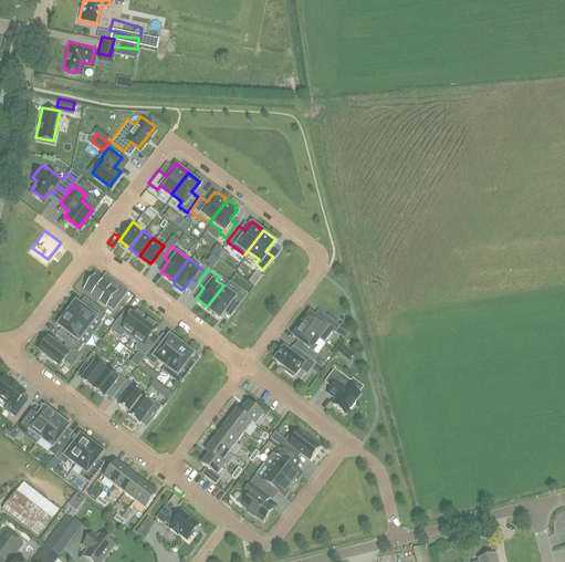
[(125,287),(112,276),(107,281),(103,278),(102,279),(94,273),(84,285),(105,302),(114,290),(119,294),(125,287)]
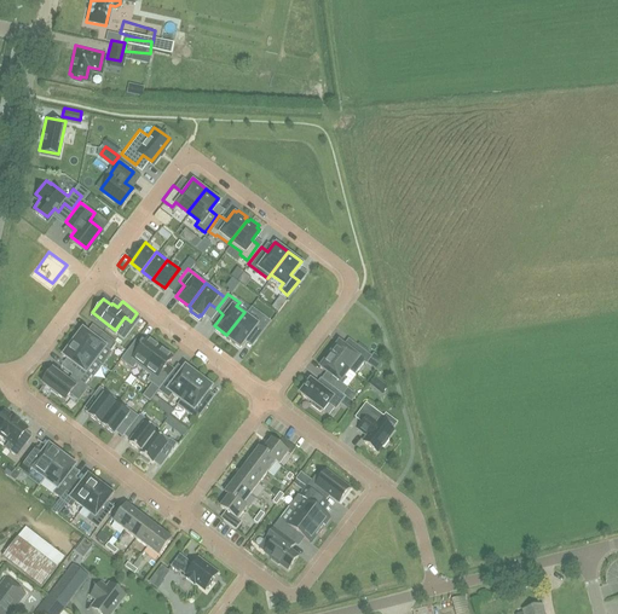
[(617,301),(594,305),(598,320),(617,317),(617,301)]
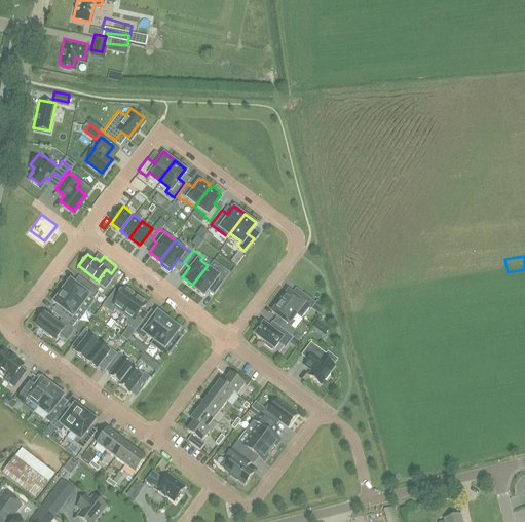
[(229,270),(223,265),(218,272),(208,265),(192,285),(203,293),(208,288),(214,278),(219,284),(229,270)]
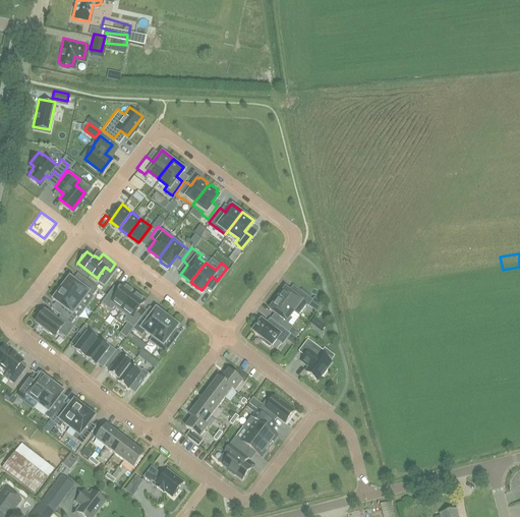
[(64,278),(59,284),(79,300),(88,290),(92,293),(98,286),(84,277),(80,283),(68,275),(65,279),(64,278)]
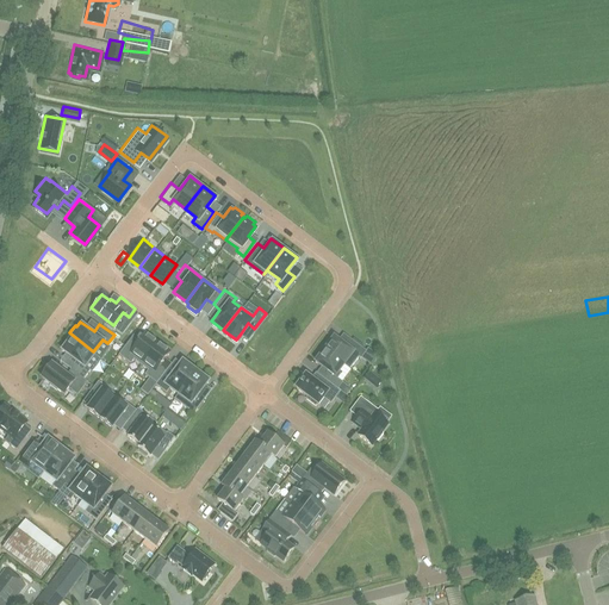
[(140,361),(156,340),(153,336),(153,332),(148,329),(144,330),(134,344),(126,338),(118,351),(130,360),(132,356),(140,361)]
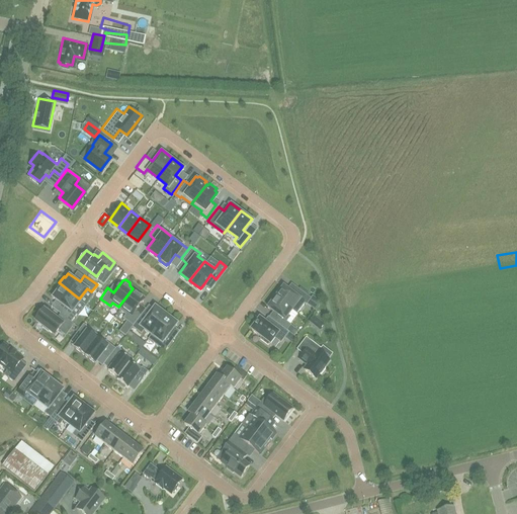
[(79,298),(59,282),(54,289),(55,290),(52,294),(63,304),(58,310),(59,311),(70,319),(76,312),(72,309),(79,298)]
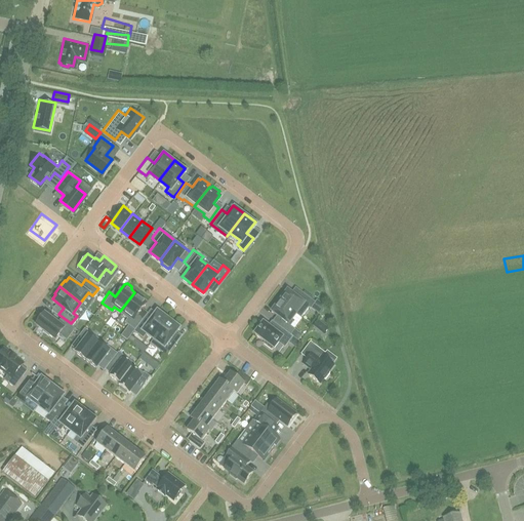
[(298,296),(286,287),(278,297),(300,314),(308,304),(310,306),(314,299),(303,290),(298,296)]
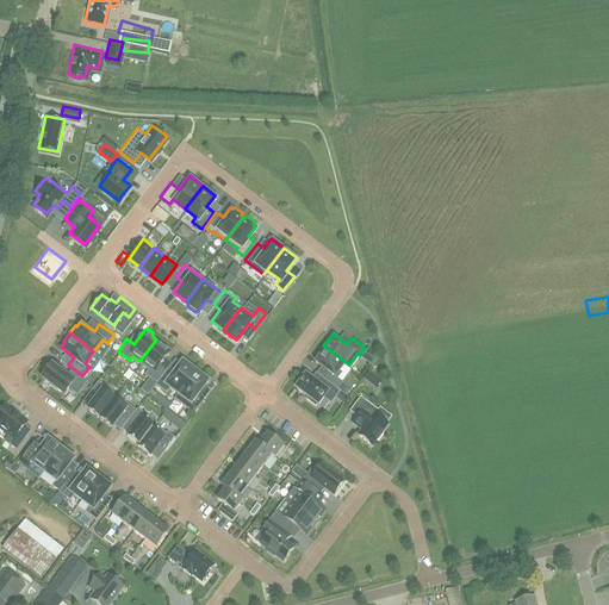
[(540,338),(517,344),(521,357),(545,351),(540,338)]
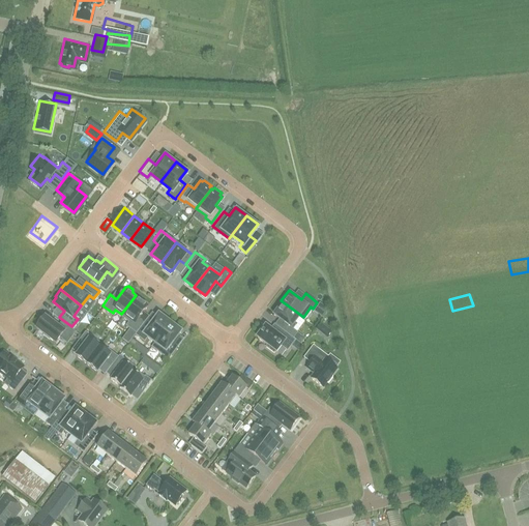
[(139,297),(136,295),(121,314),(127,319),(125,322),(135,330),(143,320),(138,315),(147,303),(146,302),(146,299),(142,296),(139,297)]
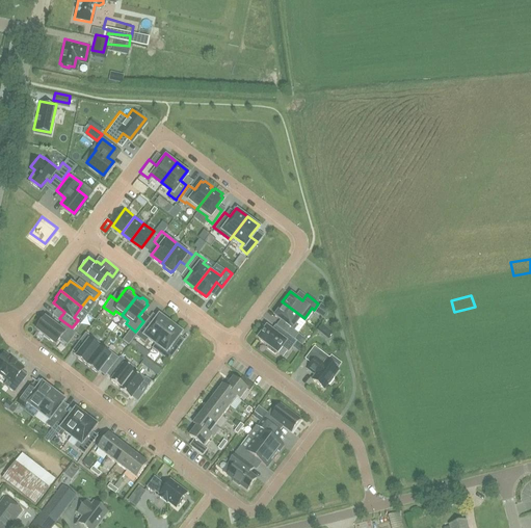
[(98,314),(105,301),(98,297),(90,311),(98,314)]
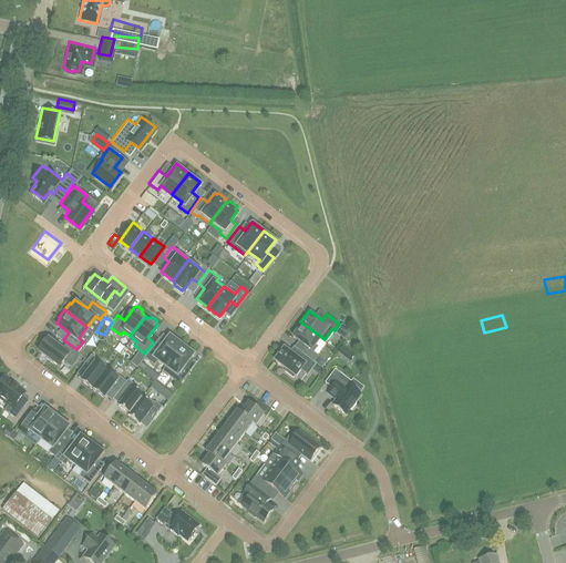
[(323,340),(325,339),(300,321),(291,334),(305,344),(300,349),(312,359),(318,352),(312,349),(316,345),(315,343),(320,337),(323,340)]
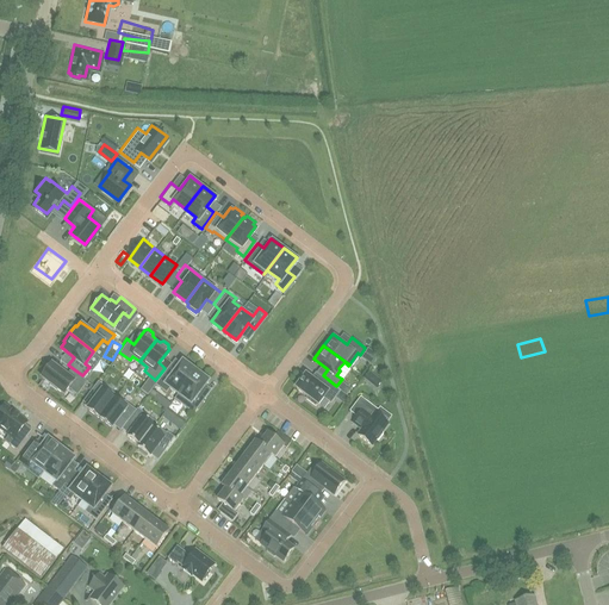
[(174,395),(194,368),(181,359),(172,372),(166,367),(165,368),(155,380),(155,381),(166,390),(169,385),(176,391),(173,395),(174,395)]
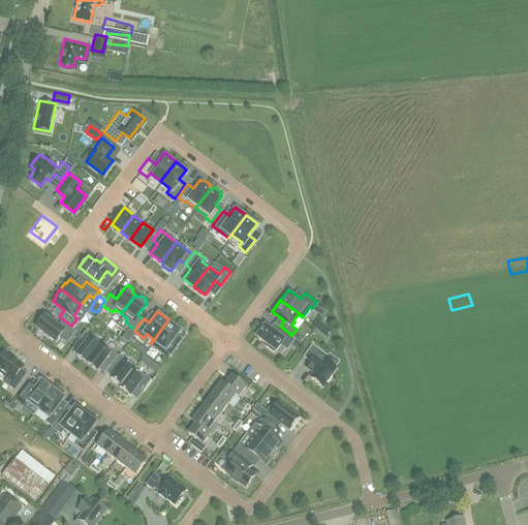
[(71,326),(60,317),(57,322),(43,313),(42,315),(40,314),(35,320),(37,322),(35,325),(55,339),(61,331),(65,334),(71,326)]
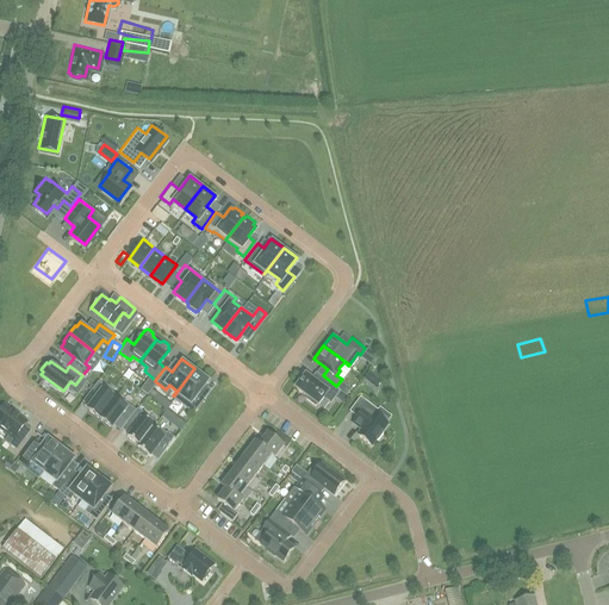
[(197,391),(207,378),(203,374),(204,372),(196,366),(194,368),(174,395),(192,410),(204,395),(197,391)]
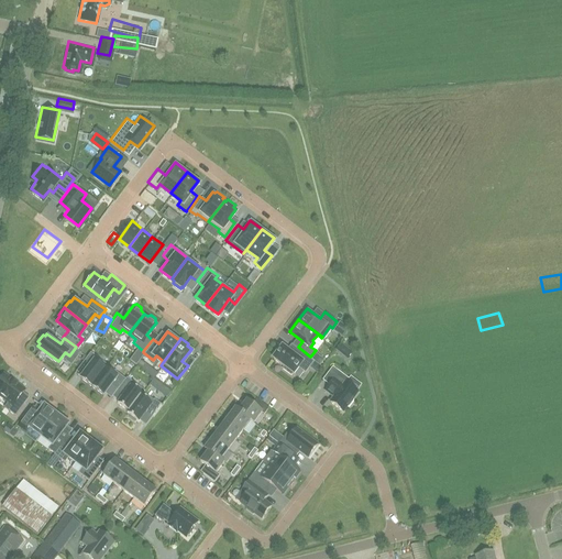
[(279,344),(277,343),(272,351),(273,352),(272,354),(283,363),(281,364),(290,372),(291,370),(293,371),(298,364),(305,369),(312,358),(299,348),(295,353),(281,342),(279,344)]
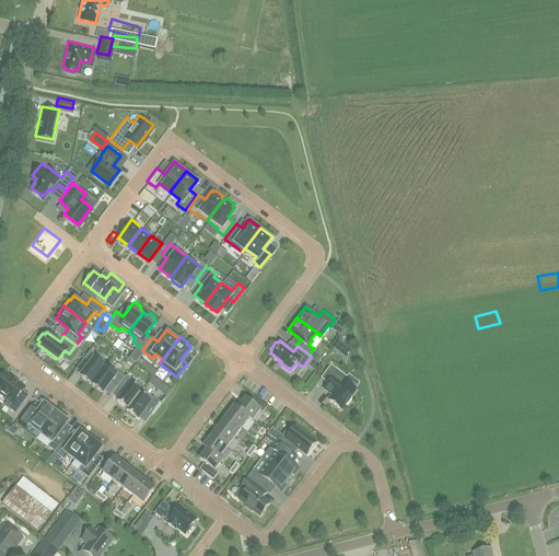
[(106,360),(89,347),(81,358),(88,362),(80,373),(91,381),(106,360)]
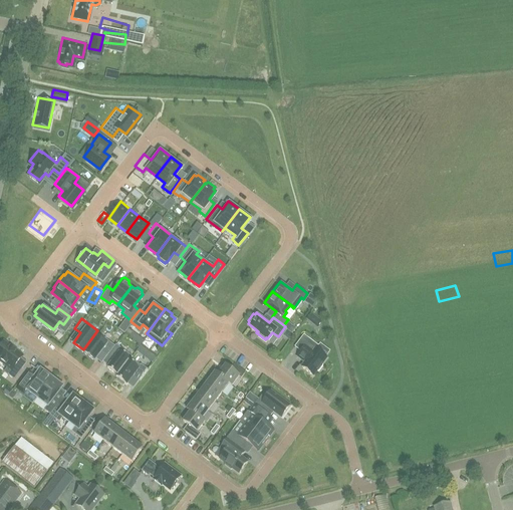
[(113,342),(97,330),(83,349),(93,357),(100,348),(106,352),(107,350),(113,342)]
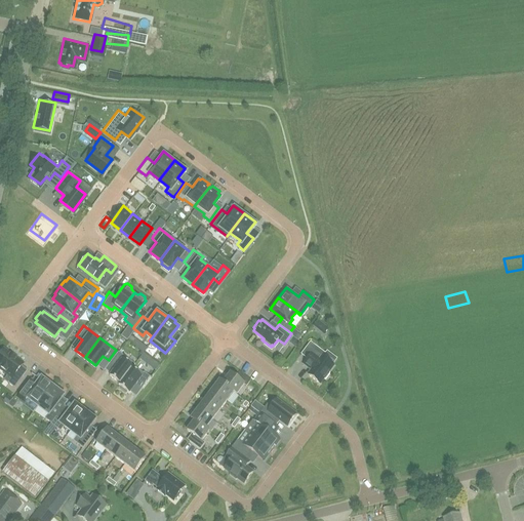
[(324,350),(316,344),(303,361),(311,366),(307,371),(319,381),(323,375),(324,376),(329,370),(327,369),(332,362),(322,354),(324,350)]
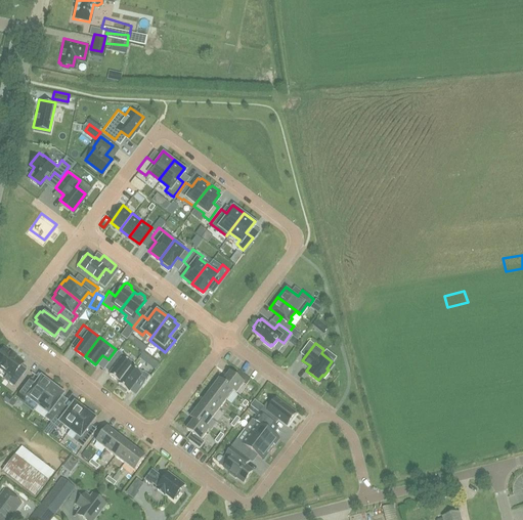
[(0,364),(11,374),(7,379),(13,384),(22,374),(15,369),(22,360),(2,346),(0,348),(0,364)]
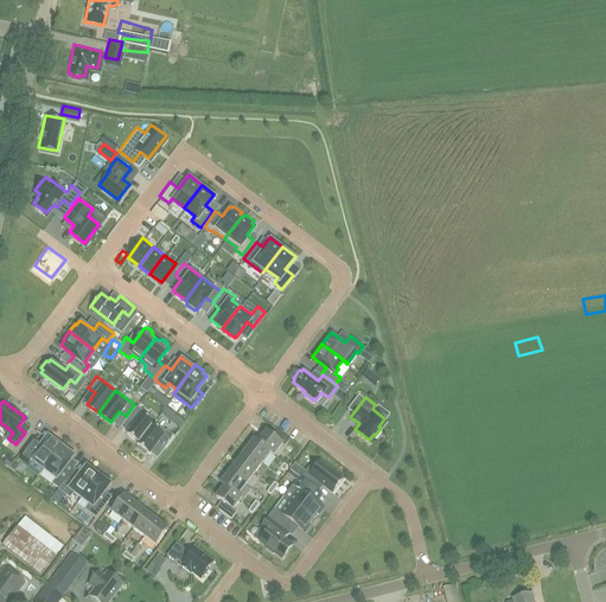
[(186,416),(192,410),(185,403),(179,410),(186,416)]
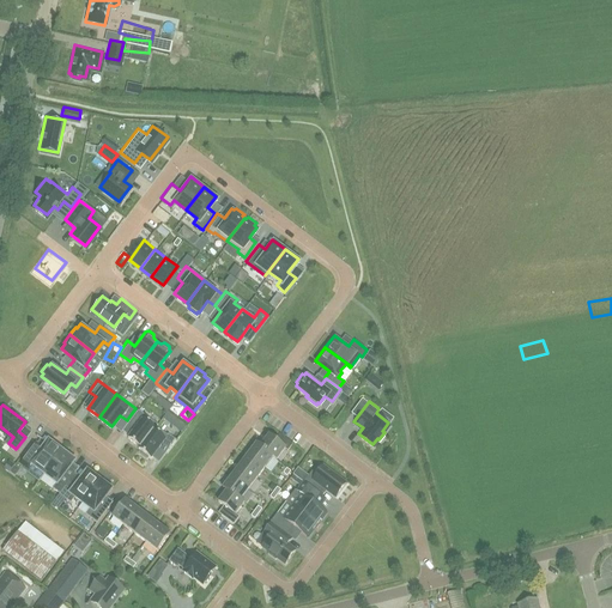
[(126,435),(139,444),(156,421),(139,408),(129,419),(135,423),(126,435)]
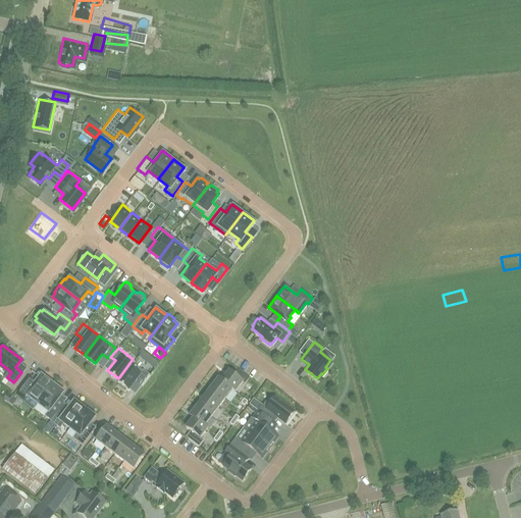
[(124,389),(125,386),(127,387),(135,377),(141,382),(149,371),(142,367),(142,368),(133,361),(134,359),(133,359),(118,378),(117,380),(118,381),(117,382),(124,389)]
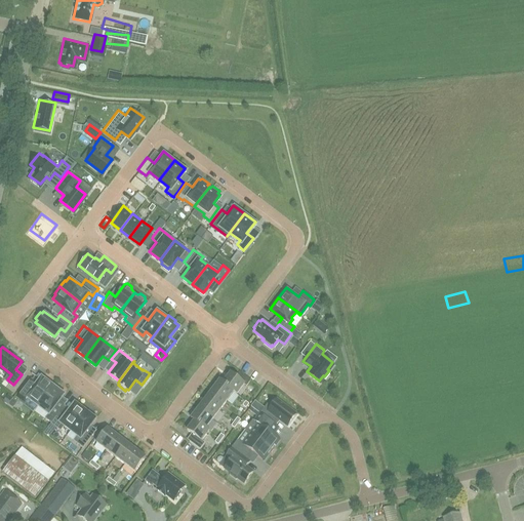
[(245,383),(249,376),(245,373),(238,368),(234,373),(234,374),(233,373),(229,370),(226,373),(222,379),(233,388),(232,389),(236,391),(243,382),(245,383)]
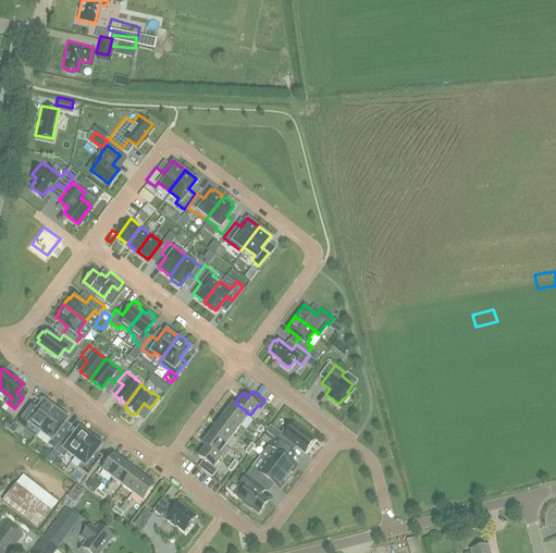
[(28,420),(39,428),(56,405),(49,400),(48,402),(42,397),(34,409),(28,405),(19,418),(25,425),(28,420)]
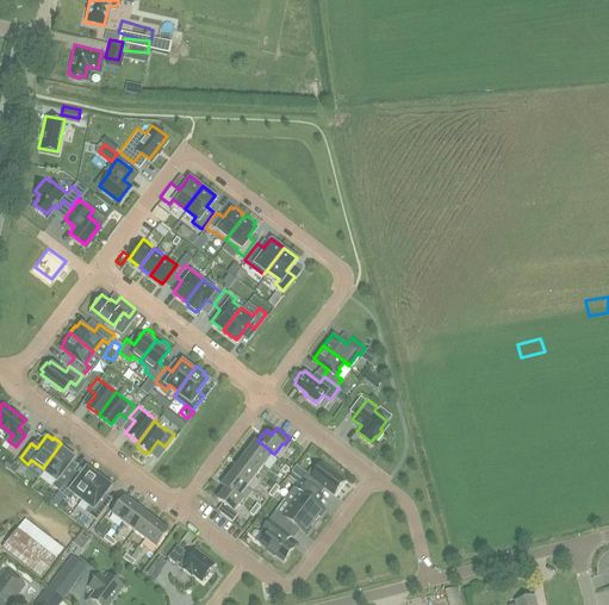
[(271,450),(258,441),(254,438),(246,449),(262,461),(269,451),(271,450)]
